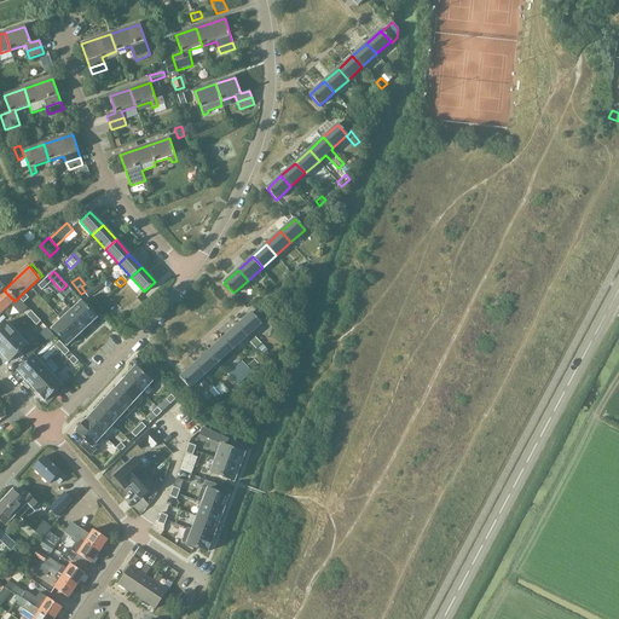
[(103,287),(99,282),(85,293),(88,298),(103,287)]
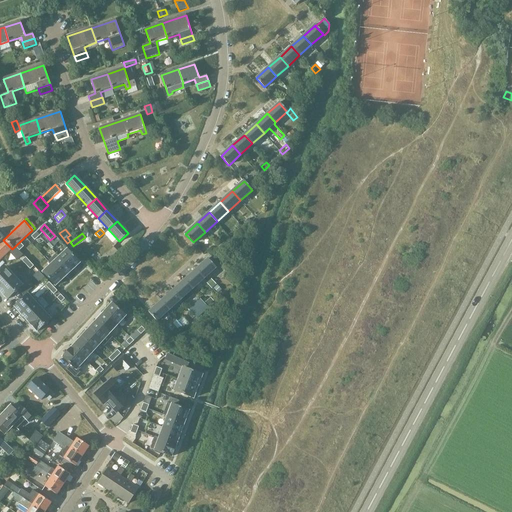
[(55,236),(50,240),(55,245),(59,241),(55,236)]
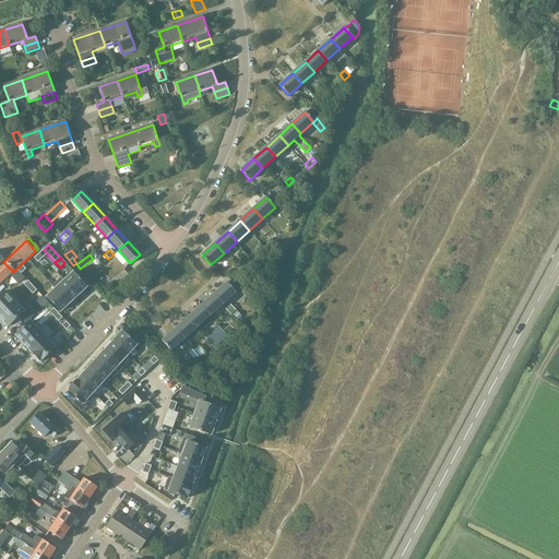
[(0,264),(0,284),(13,272),(3,262),(0,264)]
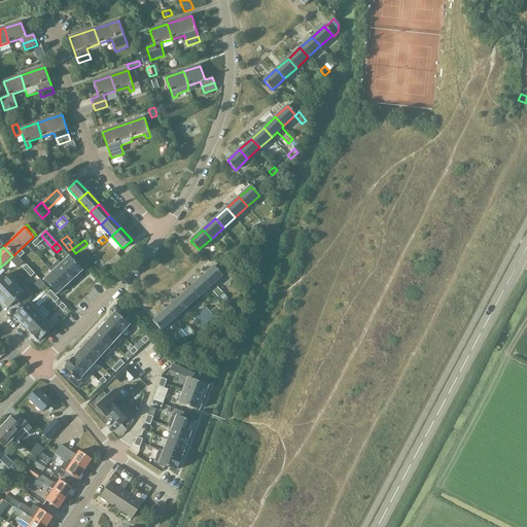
[(121,258),(117,254),(109,262),(113,267),(121,258)]
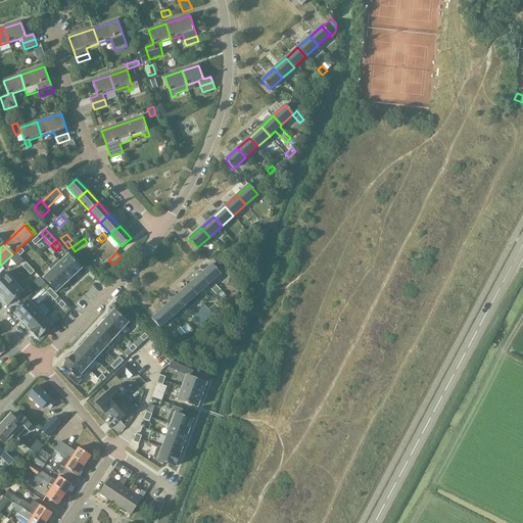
[(72,277),(80,269),(66,255),(58,263),(72,277)]
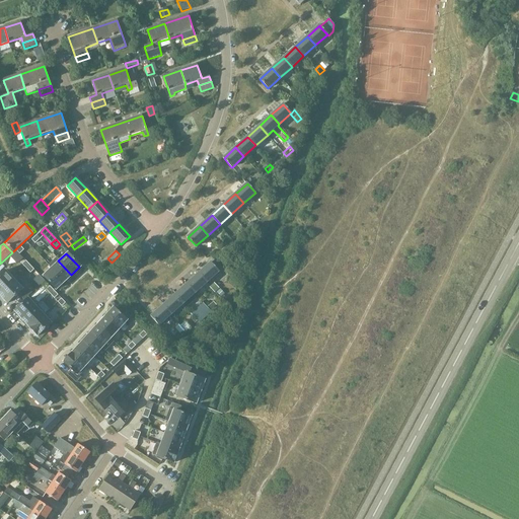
[(51,269),(63,282),(71,275),(58,261),(51,269)]
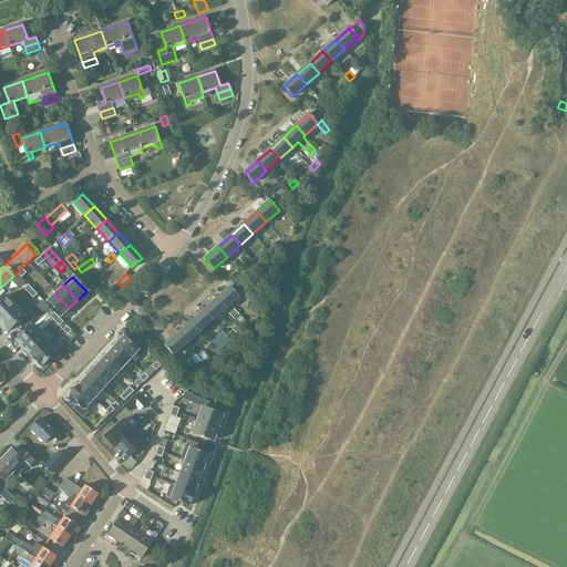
[(230,287),(217,299),(226,308),(239,297),(230,287)]
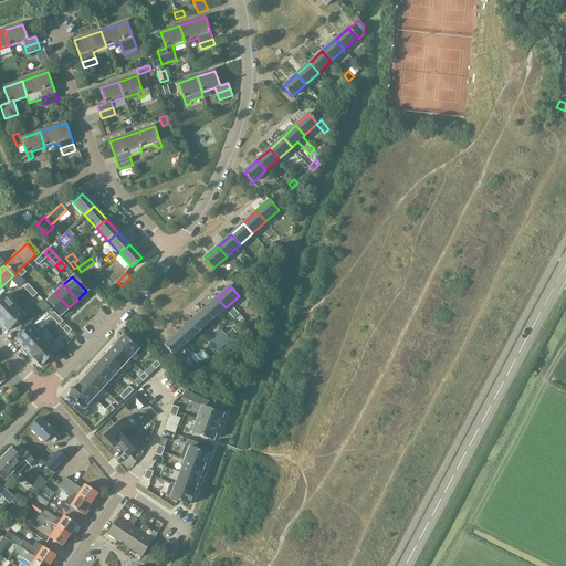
[(69,307),(55,293),(46,301),(60,315),(69,307)]
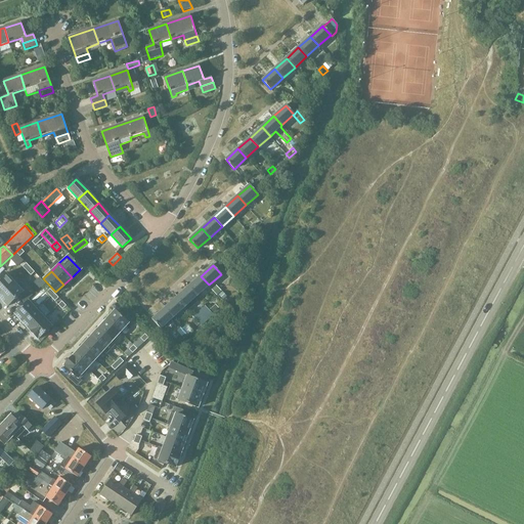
[(0,295),(13,282),(9,278),(4,273),(0,277),(0,295)]
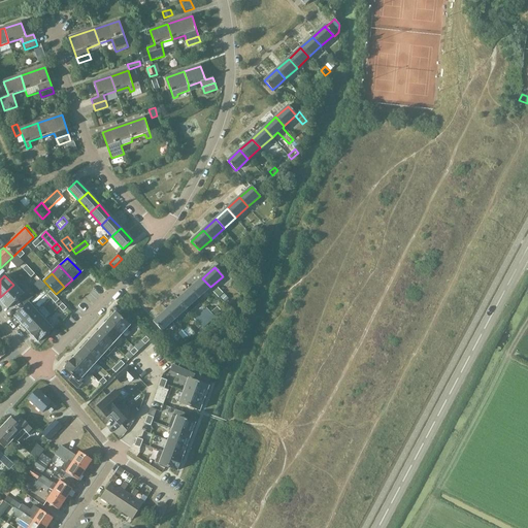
[(202,278),(190,289),(198,298),(210,287),(202,278)]
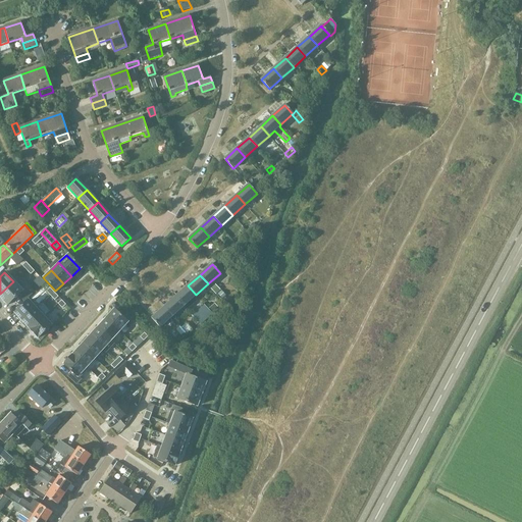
[(0,294),(0,298),(7,305),(22,291),(17,286),(13,281),(0,294)]
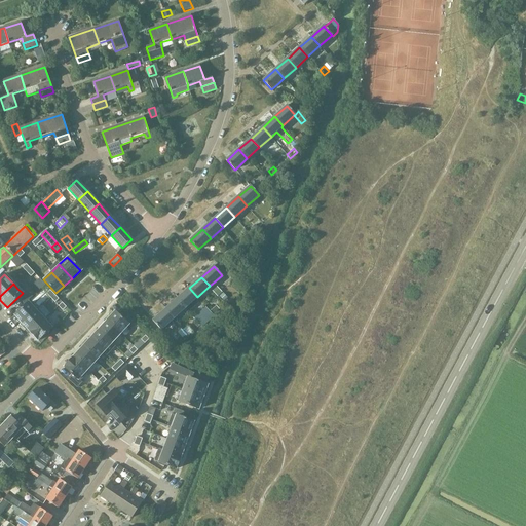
[(217,287),(213,290),(218,296),(222,292),(217,287)]
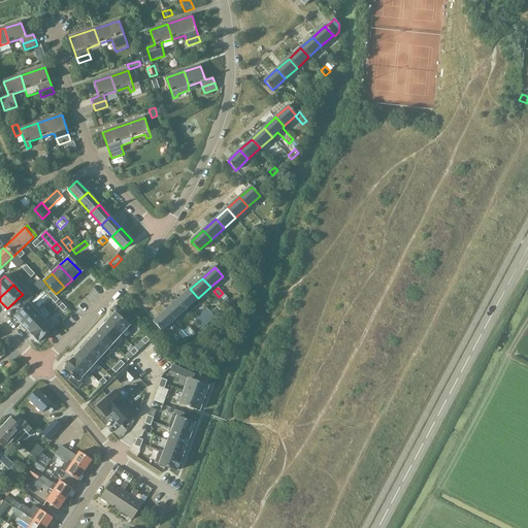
[(178,300),(187,308),(198,298),(190,289),(178,300)]
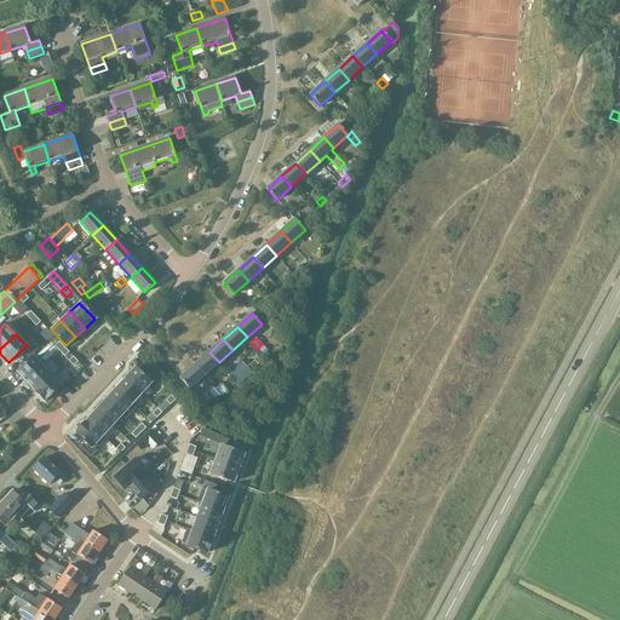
[(33,344),(23,354),(28,359),(38,350),(33,344)]
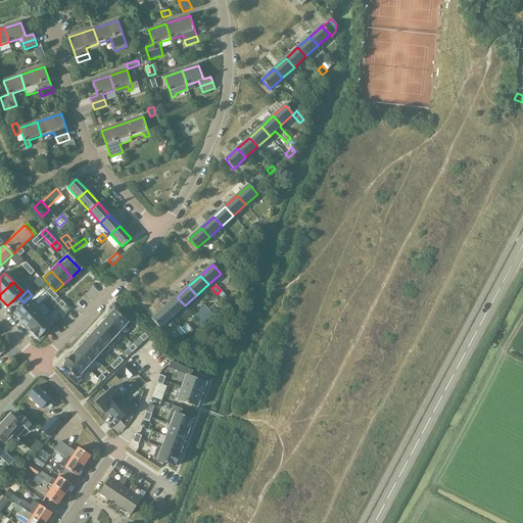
[(173,317),(185,305),(177,297),(164,307),(173,317)]
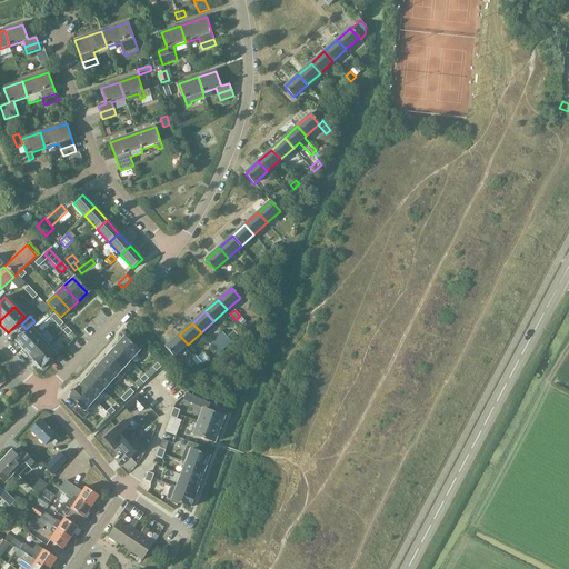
[(39,337),(31,328),(17,342),(25,351),(39,337)]
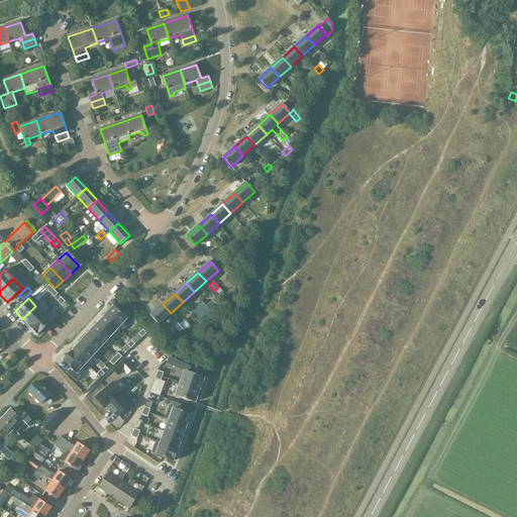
[(212,301),(206,306),(210,310),(216,304),(215,303),(212,301)]
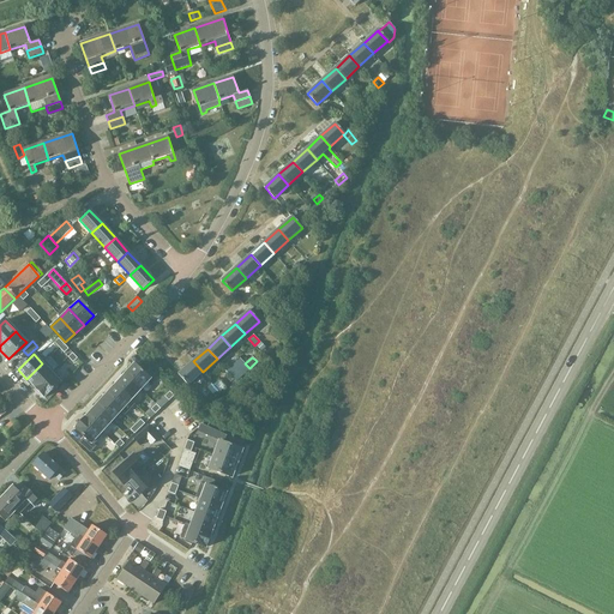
[(240,359),(227,371),(235,379),(236,380),(250,368),(245,363),(240,359)]
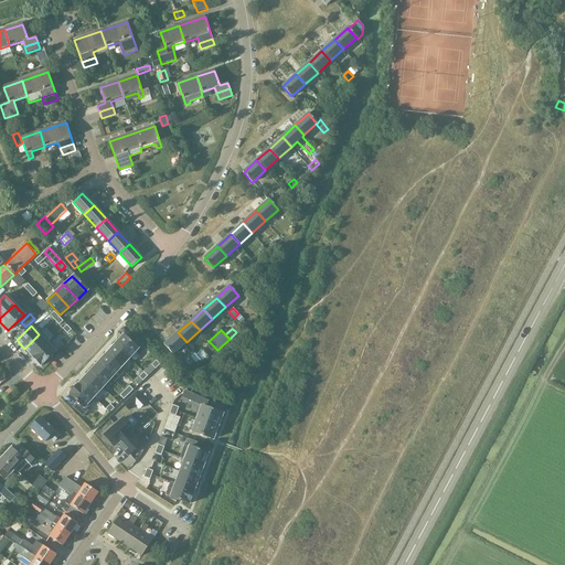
[(164,344),(172,353),(173,354),(187,342),(178,332),(164,344)]
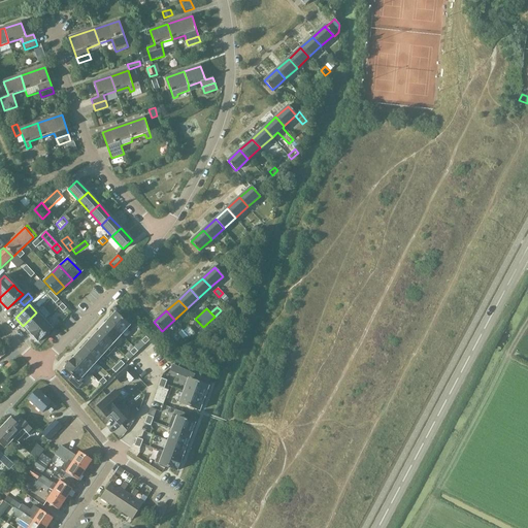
[(36,312),(23,326),(30,333),(44,321),(36,312)]
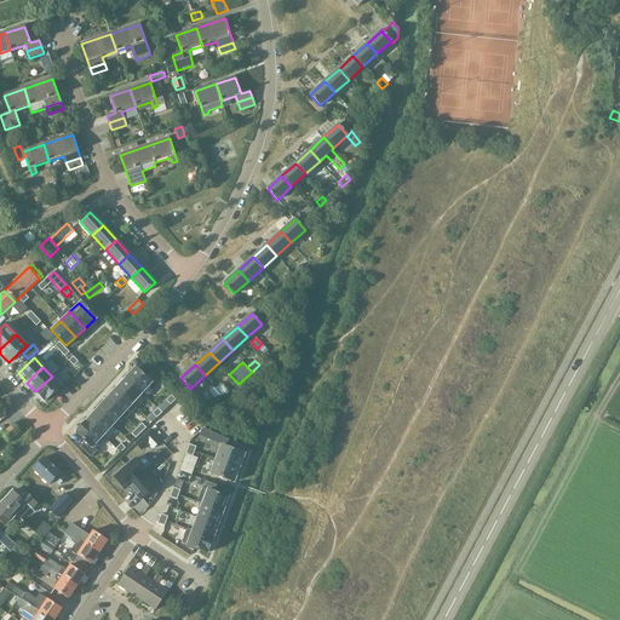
[(126,380),(142,395),(151,384),(151,383),(147,378),(136,368),(126,380)]
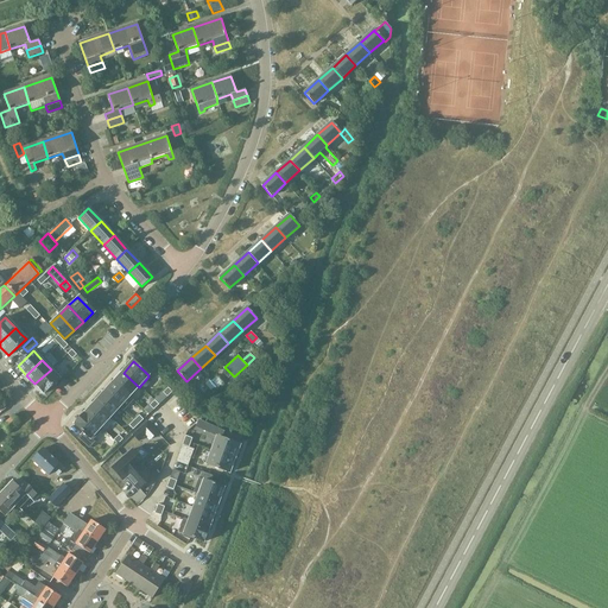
[(51,369),(35,384),(44,393),(59,379),(51,369)]
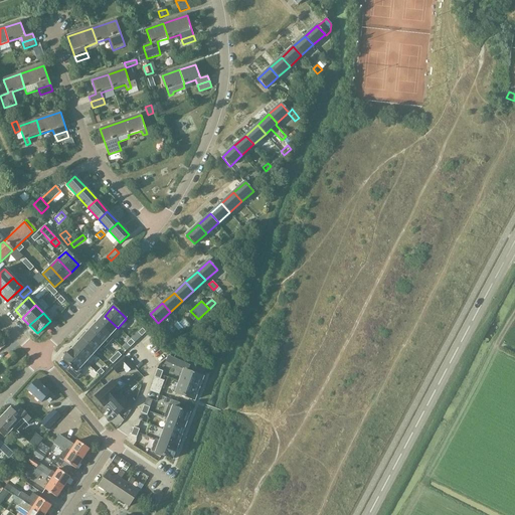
[(105,316),(96,324),(110,337),(118,328),(105,316)]
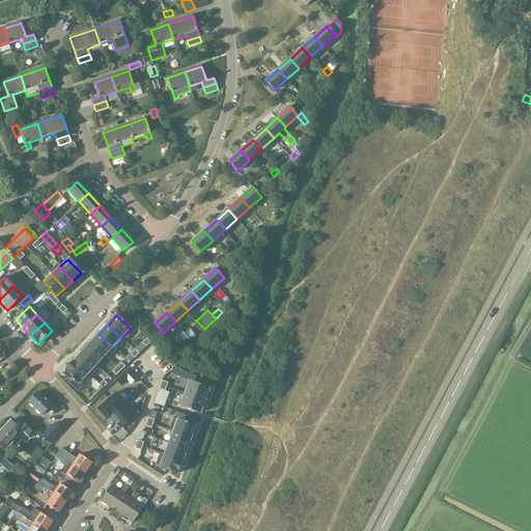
[(163,333),(162,332),(158,336),(172,351),(177,345),(174,342),(172,343),(163,333)]
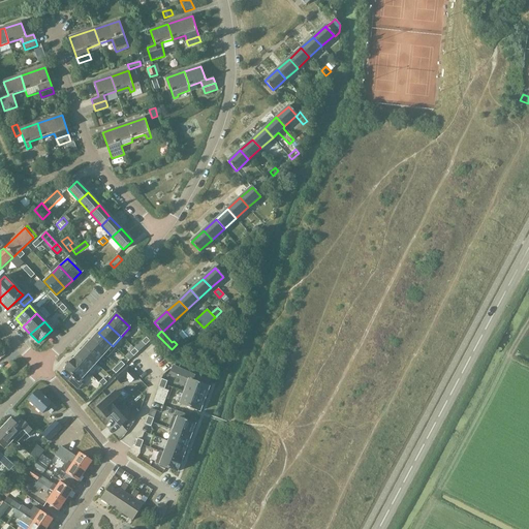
[(187,338),(182,332),(178,335),(183,340),(187,338)]
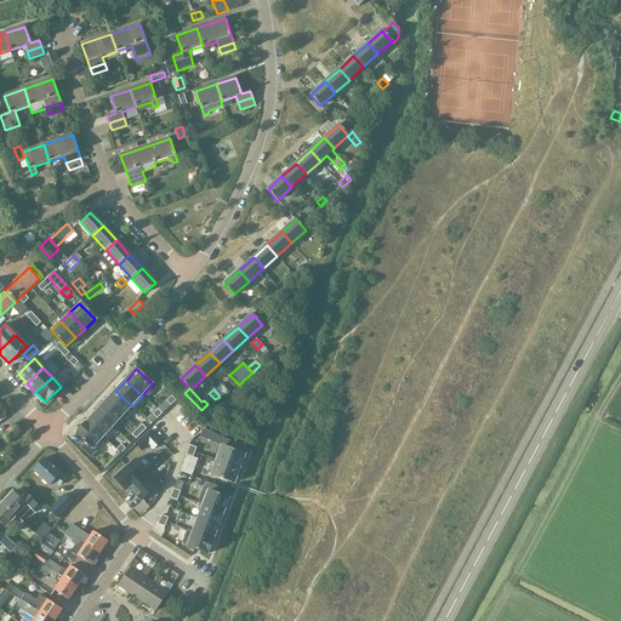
[(123,417),(132,406),(115,391),(106,402),(123,417)]
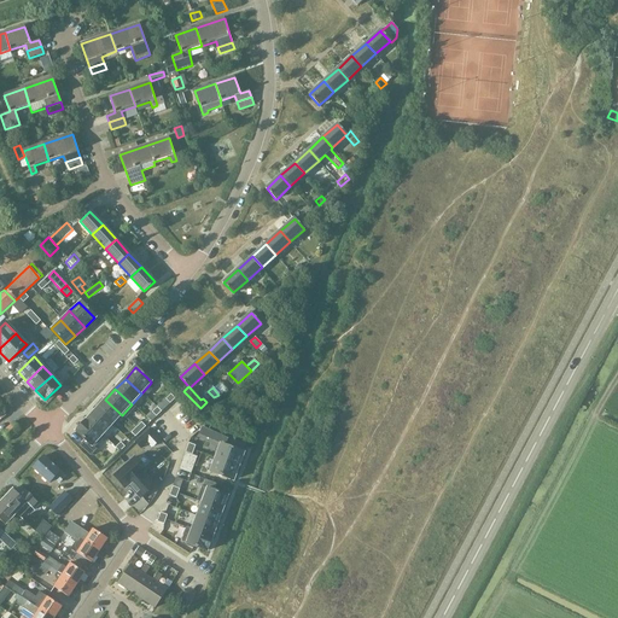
[(95,410),(112,425),(122,415),(105,400),(95,410)]
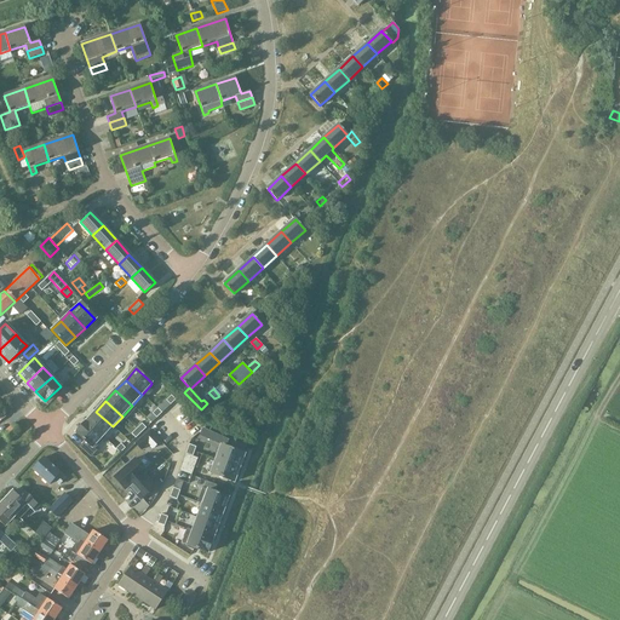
[(113,426),(96,412),(86,423),(103,437),(113,426)]
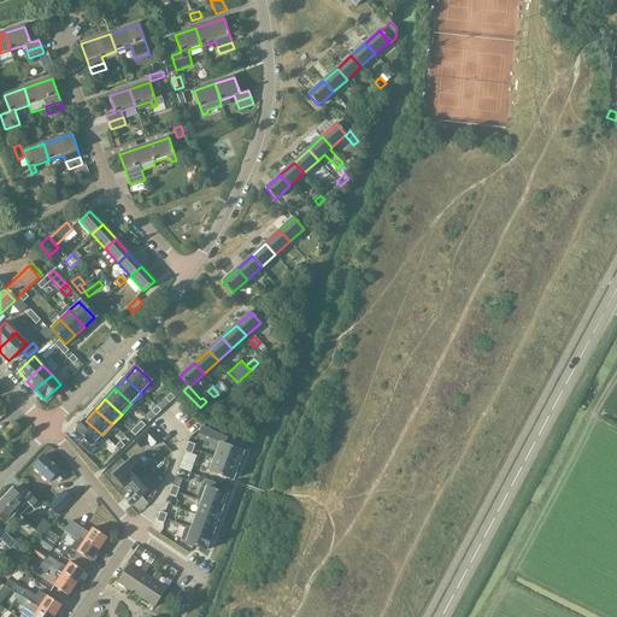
[(103,435),(86,421),(76,432),(92,446),(103,435)]
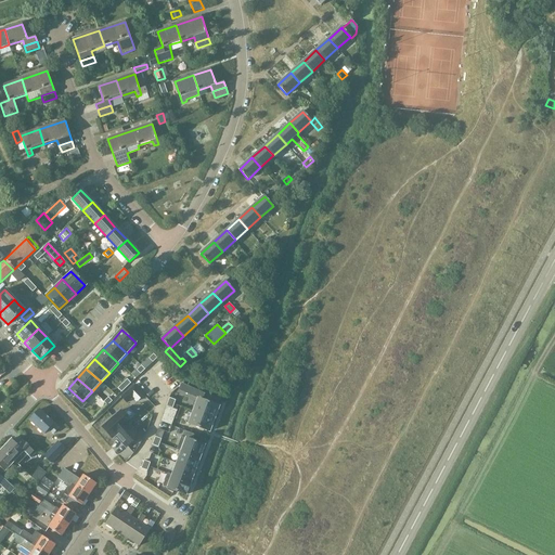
[(7,384),(2,388),(8,395),(17,386),(12,379),(11,381),(7,384)]
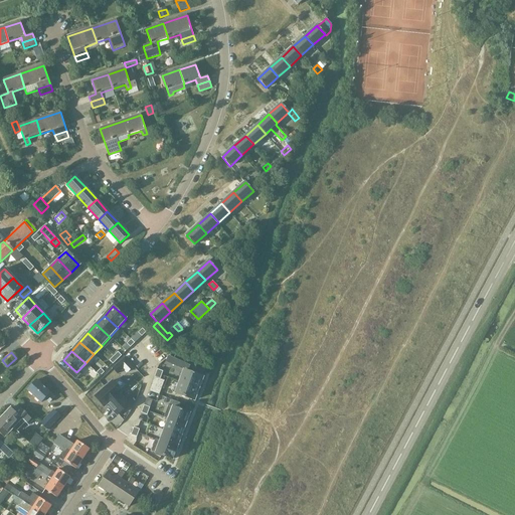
[(187,364),(168,356),(166,361),(180,368),(181,366),(186,368),(187,364)]
